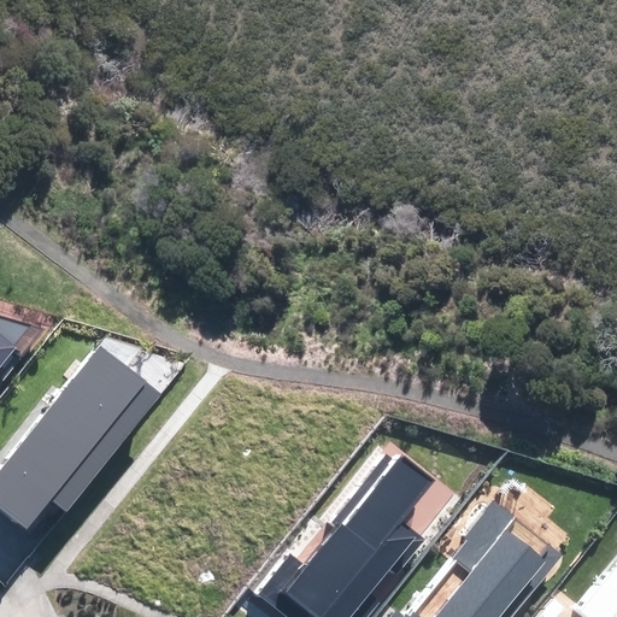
[(0,363),(13,347),(0,335),(0,363)]
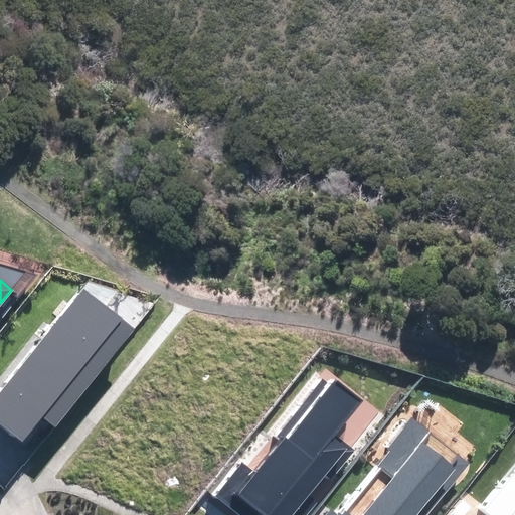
[(87,290),(0,393),(0,424),(20,442),(42,415),(53,423),(133,328),(87,290)]
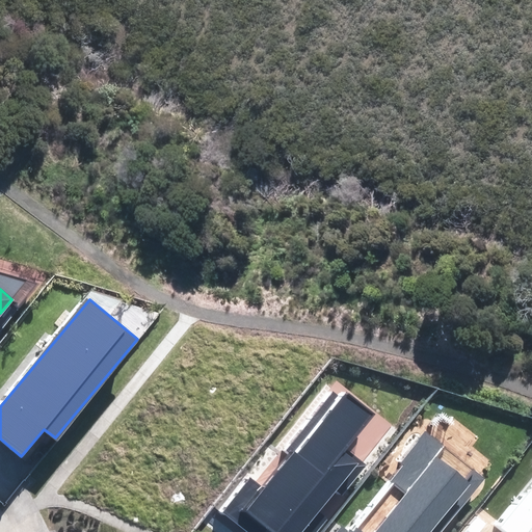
[(251,479),(224,513),(247,531),(263,531),(267,527),(273,531),(314,531),(325,519),(318,513),(336,491),(341,496),(364,468),(344,451),(373,416),(338,388),(287,451),(293,456),(265,490),(251,479)]
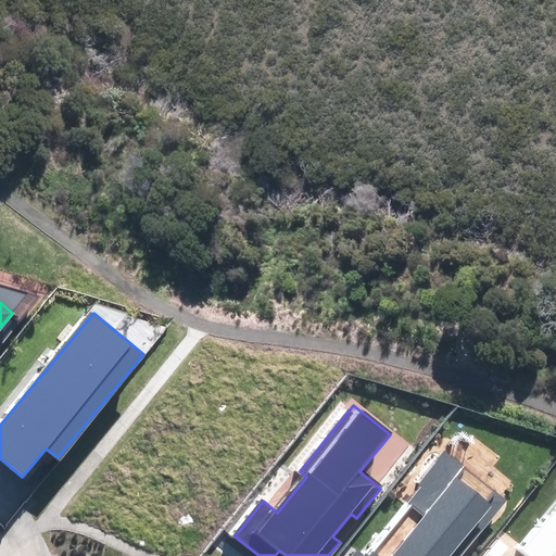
[(380,555),(365,543),(354,555),(460,555),(505,501),(494,492),(485,503),(454,477),(463,466),(446,453),(421,483),(425,485),(412,502),(427,515),(393,555),(380,555)]
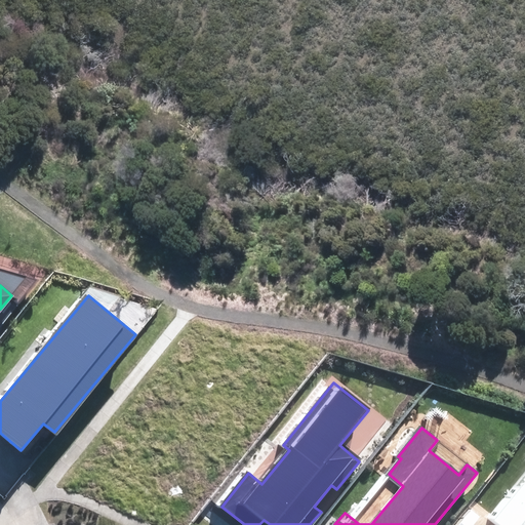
[(524,524),(524,480),(493,520),(499,524),(524,524)]
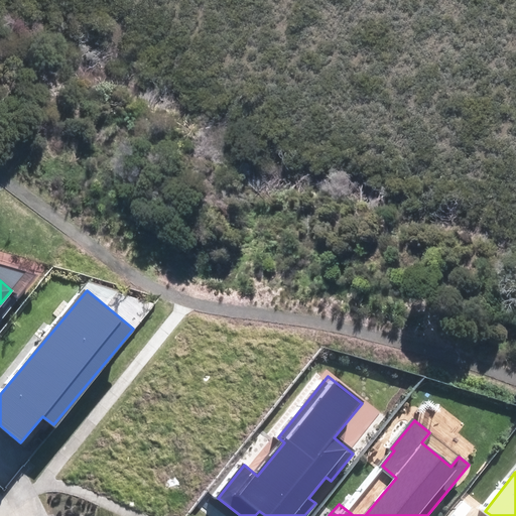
All buildings are outlined.
